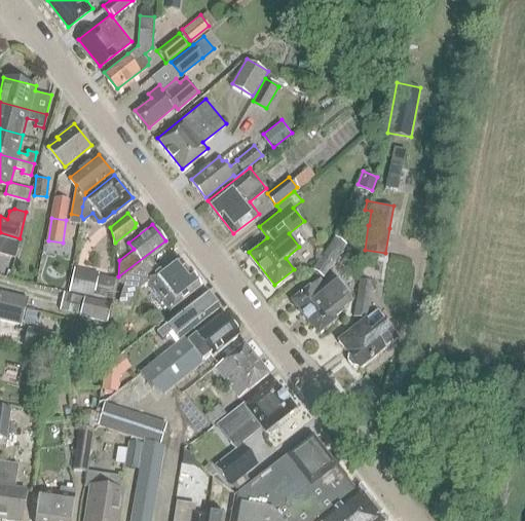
[(20,238),(0,232),(0,250),(15,255),(20,238)]
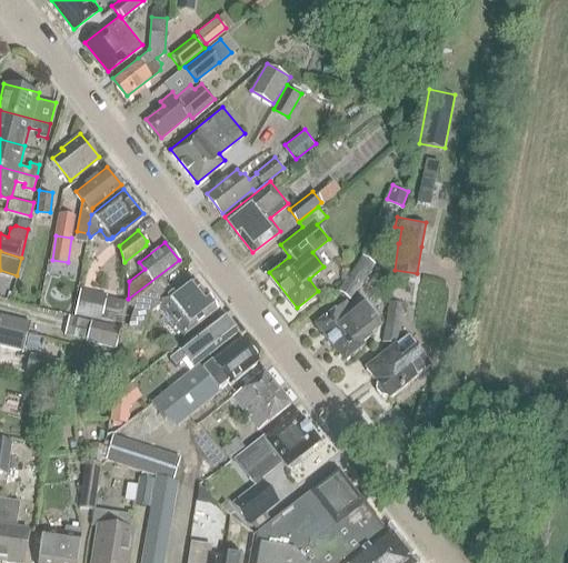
[(375,261),(362,252),(338,288),(350,297),(375,261)]
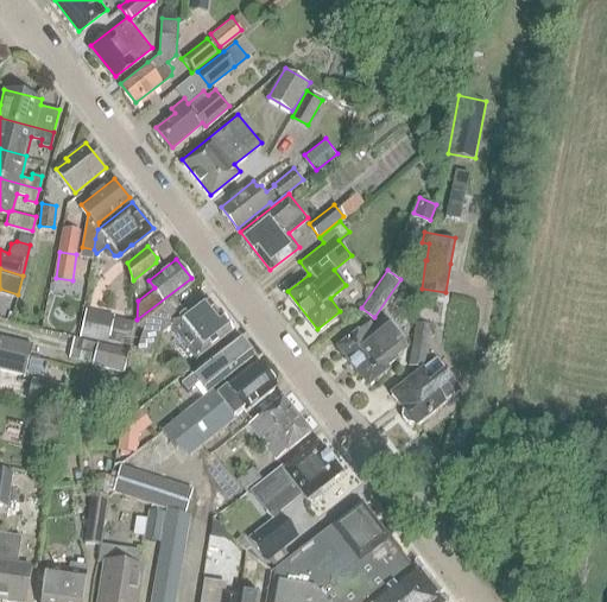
[(197,356),(232,330),(234,323),(227,314),(219,314),(204,296),(185,310),(174,295),(139,322),(143,328),(137,349),(151,354),(157,335),(171,324),(197,356)]
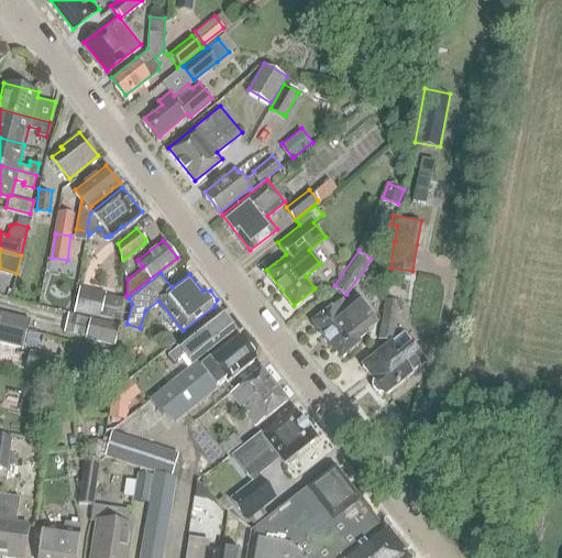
[(74,309),(101,316),(107,290),(79,283),(74,309)]
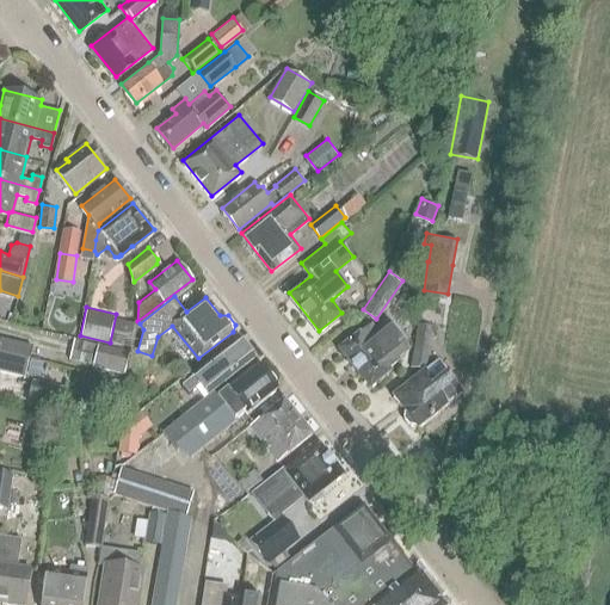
[(377,327),(371,320),(339,346),(370,383),(389,368),(387,364),(410,346),(387,319),(377,327)]
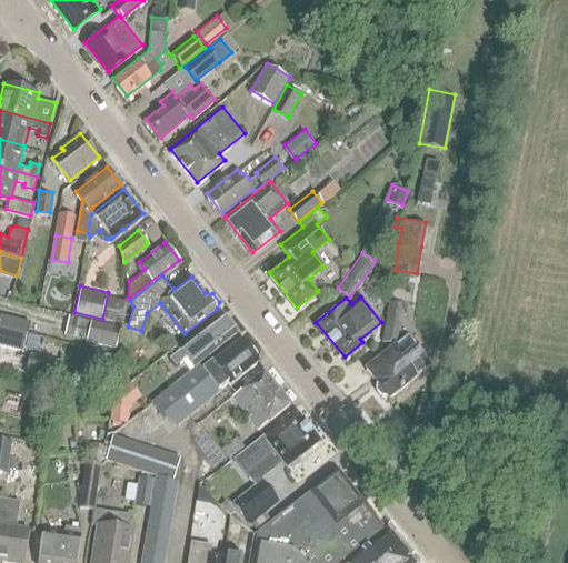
[(404,300),(389,299),(385,338),(398,339),(404,300)]
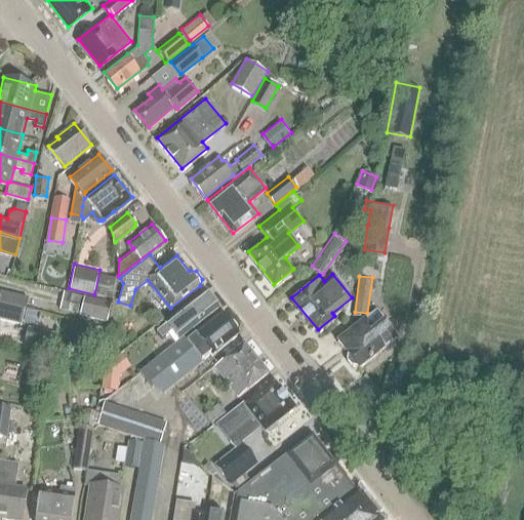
[(0,301),(26,308),(29,294),(0,287),(0,301)]
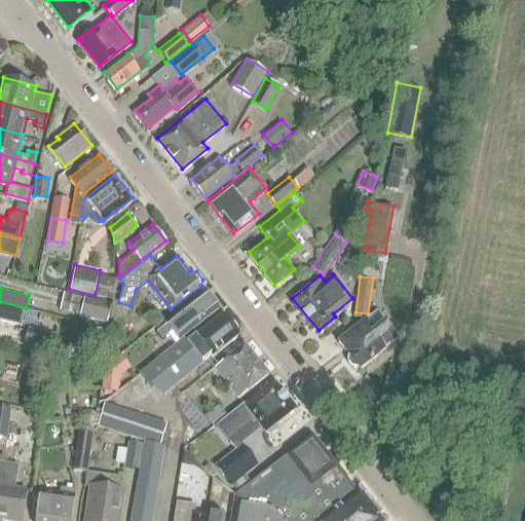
[(180,338),(212,312),(212,313),(218,308),(204,291),(156,329),(162,336),(173,329),(180,338)]
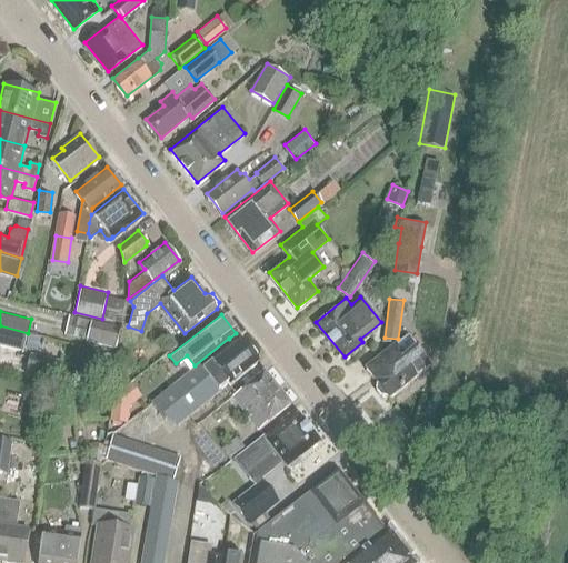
[(119,327),(91,321),(87,340),(115,347),(119,327)]
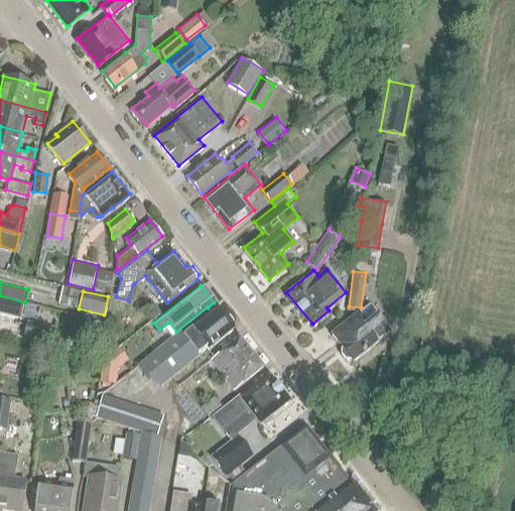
[(0,310),(21,316),(25,302),(0,295),(0,310)]
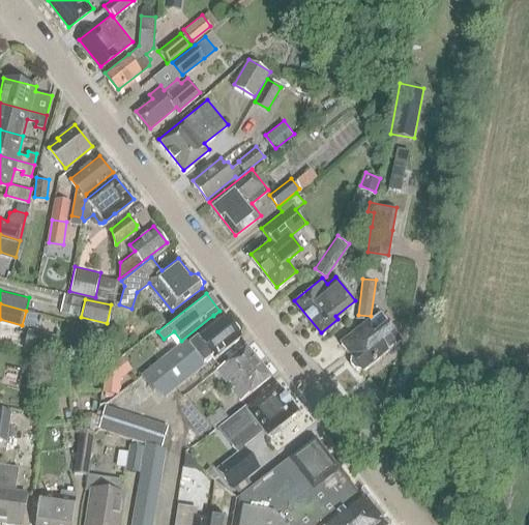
[(390,321),(381,309),(341,341),(352,355),(350,361),(355,368),(360,367),(362,369),(399,341),(386,324),(390,321)]
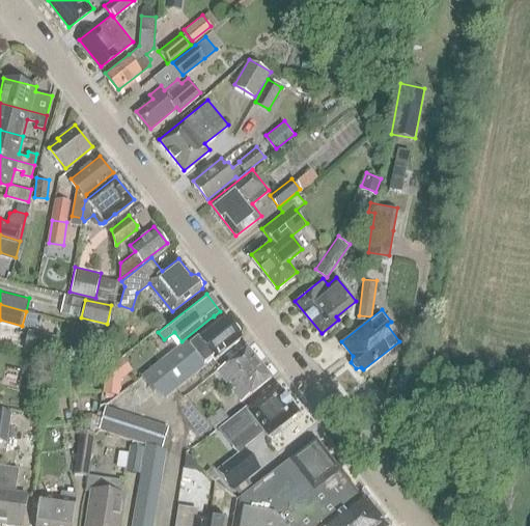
[(198,336),(189,343),(204,362),(213,355),(215,357),(221,352),(241,336),(239,335),(240,330),(235,324),(230,324),(223,315),(197,336),(198,336)]
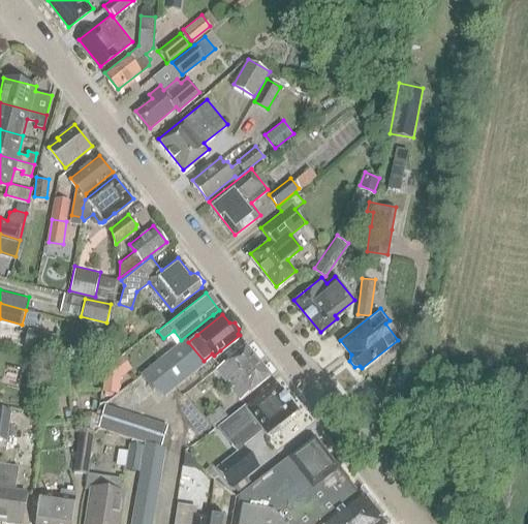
[(57,334),(28,328),(25,343),(53,350),(57,334)]
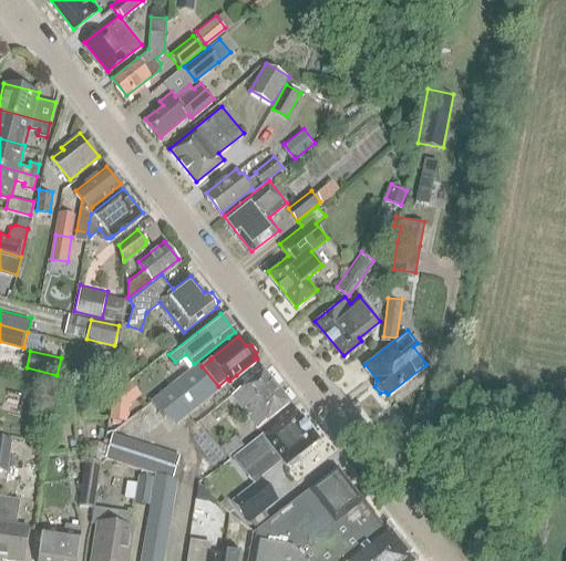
[(198,362),(152,400),(165,415),(177,421),(219,387),(218,386),(202,366),(198,362)]
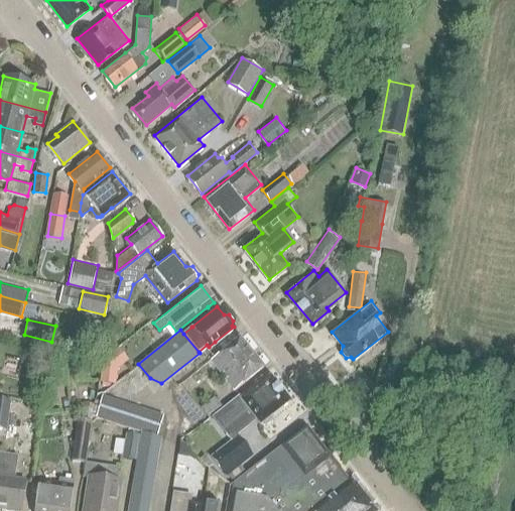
[(240,335),(212,357),(235,386),(263,364),(240,335)]
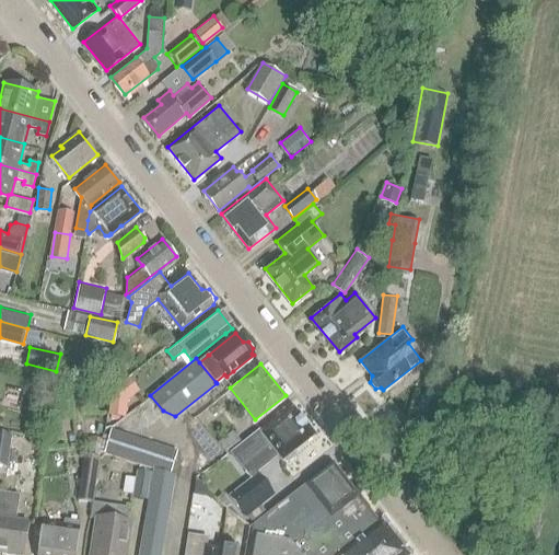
[(126,396),(118,386),(114,390),(111,412),(124,414),(126,396)]
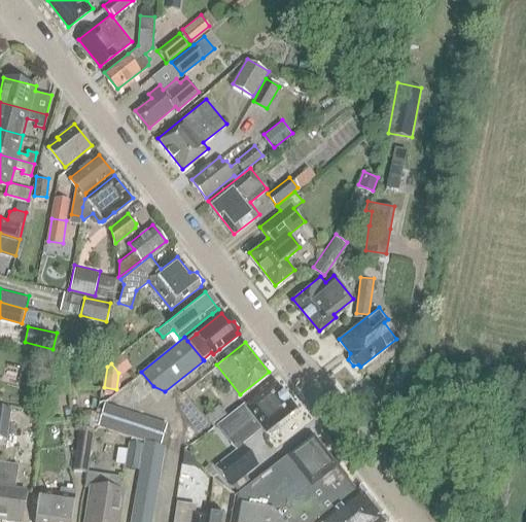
[(277,422),(295,408),(276,382),(246,405),(244,402),(220,419),(234,437),(229,440),(236,448),(214,464),(230,484),(255,464),(239,441),(254,429),(251,426),(257,422),(265,431),(266,431),(271,432),(277,428),(277,427),(277,422)]
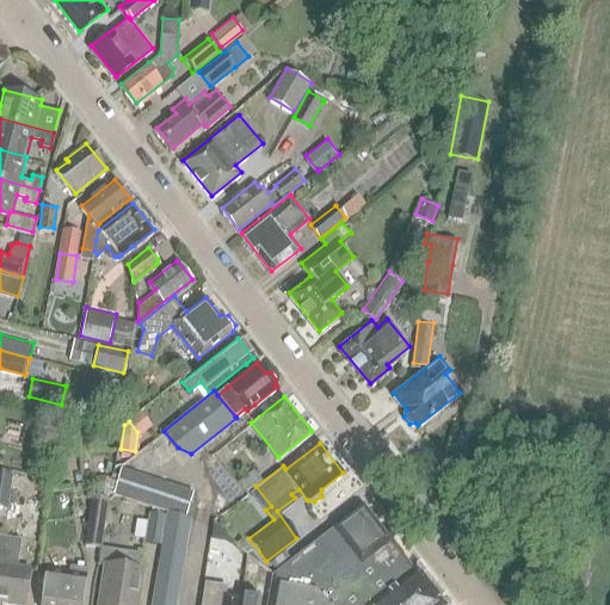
[(193,489),(145,473),(122,465),(119,473),(114,491),(166,508),(151,604),(173,604),(189,514),(185,513),(193,489)]
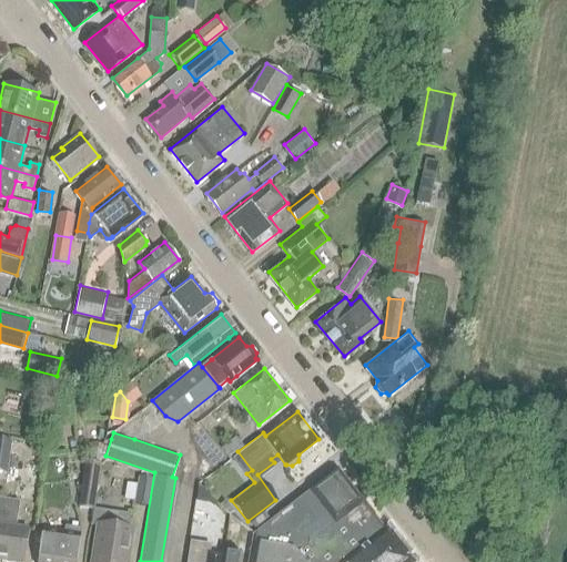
[(244,445),(235,433),(222,445),(230,456),(244,445)]
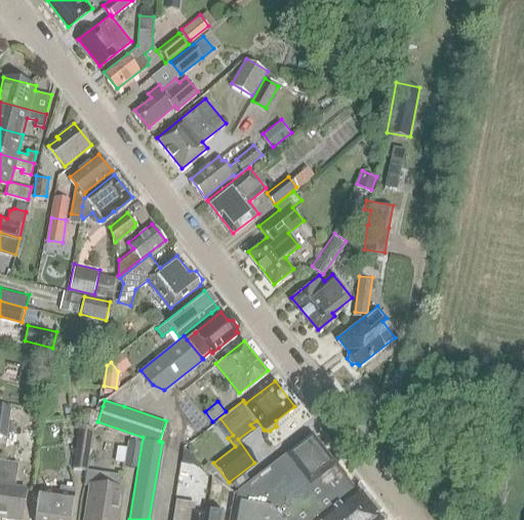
[(0,432),(6,434),(10,406),(10,405),(0,403),(0,432)]
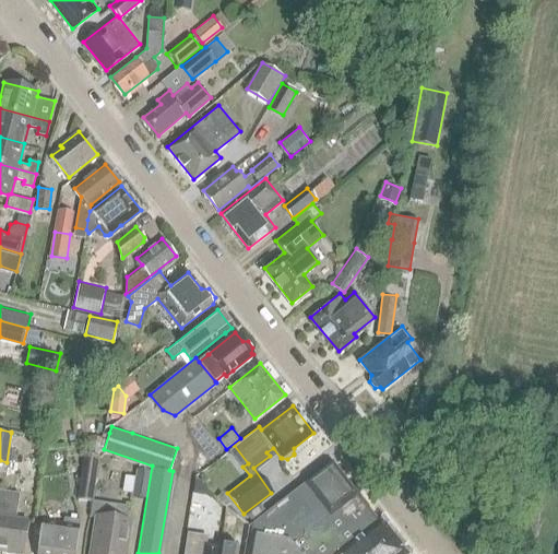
[(102,435),(91,433),(90,446),(99,448),(102,435)]
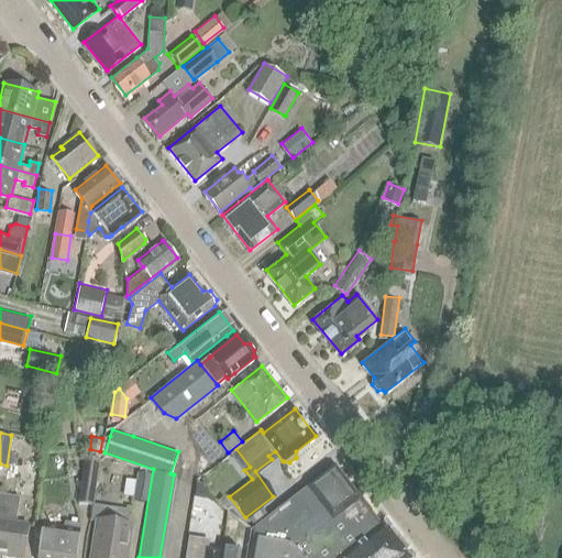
[(92,502),(100,459),(86,457),(78,500),(92,502)]
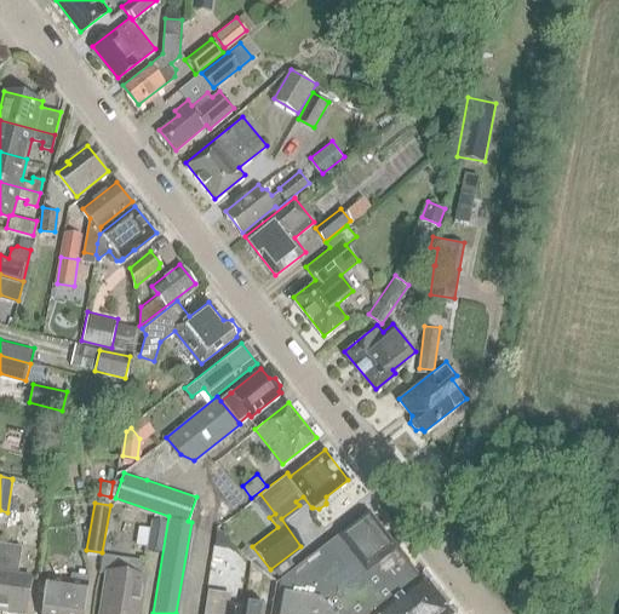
[(276,581),(273,601),(270,613),(448,613),(451,603),(441,591),(440,592),(424,573),(420,575),(407,558),(408,556),(396,540),(394,541),(367,509),(338,532),(338,533),(276,581)]
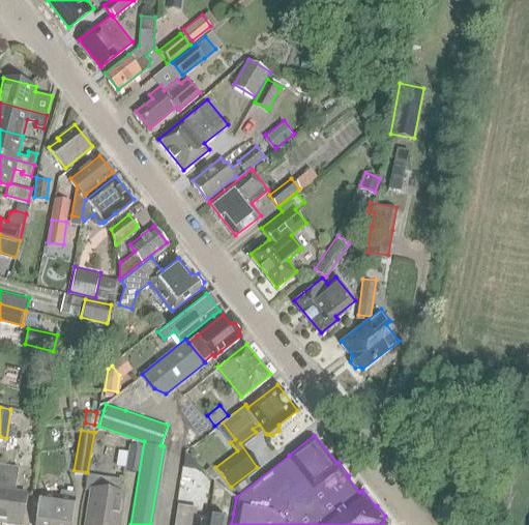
[(139,470),(143,444),(129,442),(125,468),(139,470)]
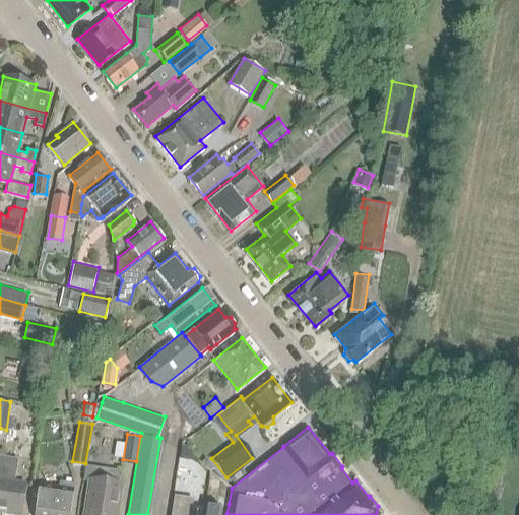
[(0,510),(20,514),(23,492),(25,480),(14,478),(18,455),(0,452),(0,510)]
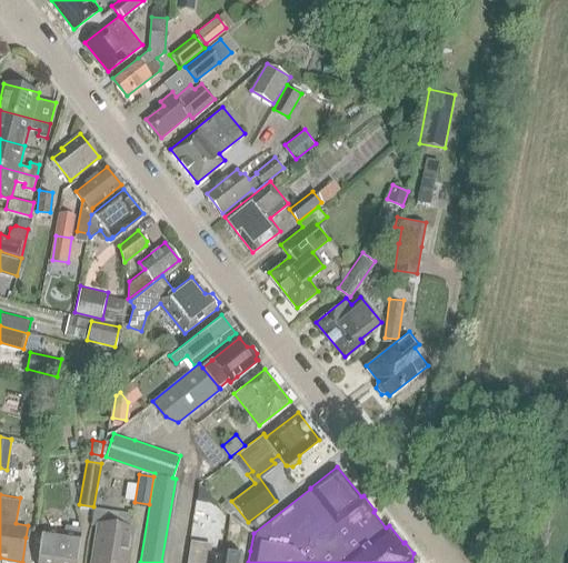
[(91,562),(126,562),(131,528),(129,528),(131,512),(121,511),(96,506),(93,521),(98,522),(91,562)]
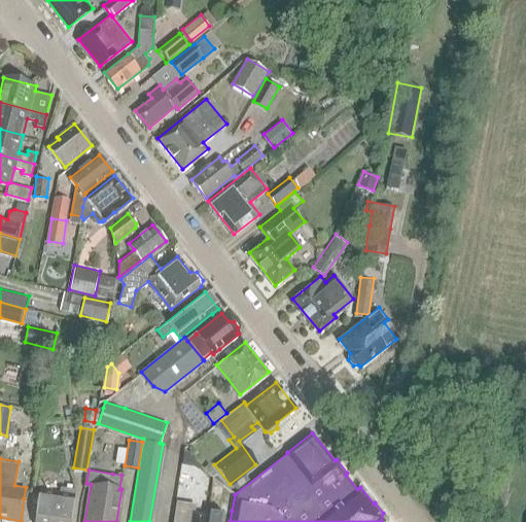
[(34,521),(69,521),(74,488),(60,485),(59,491),(39,489),(34,521)]
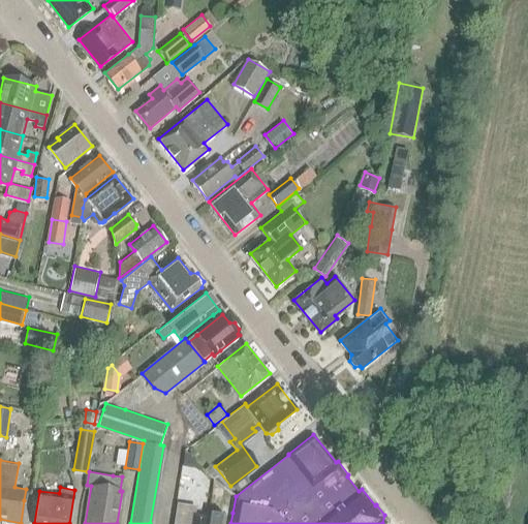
[(198,523),(200,513),(203,496),(197,496),(196,498),(180,495),(178,505),(185,506),(183,519),(176,518),(174,523),(198,523)]
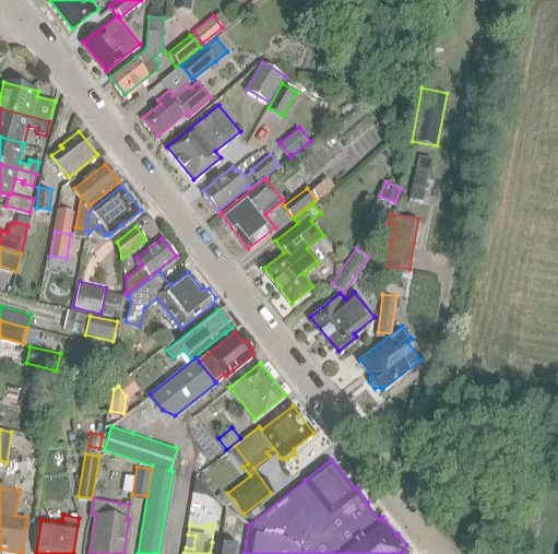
[(212,542),(210,553),(235,553),(237,545),(220,542),(220,543),(212,542)]
